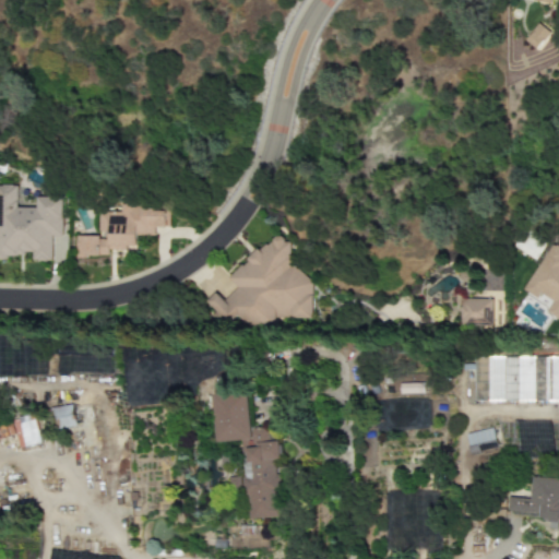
[(536,49),(550,34),(539,24),(525,39),(536,49)]
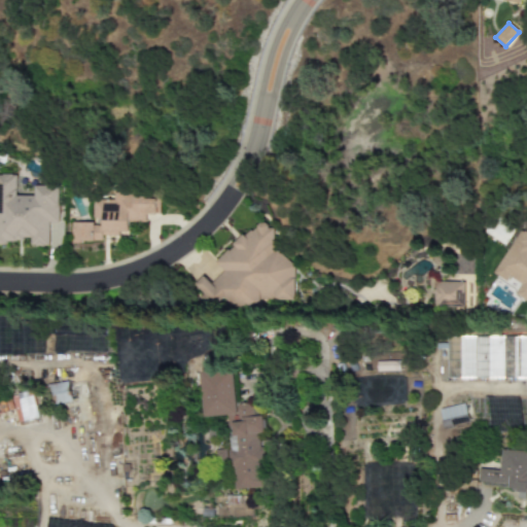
[(58,186),(34,186),(34,196),(15,196),(16,175),(0,175),(0,242),(30,242),(30,246),(59,246),(59,225),(58,225),(58,186)]
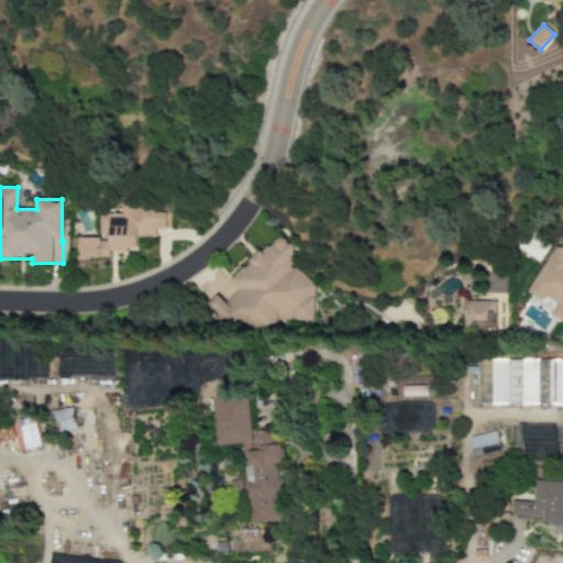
[(170,208),(121,209),(121,213),(99,214),(99,233),(109,233),(109,239),(76,239),(77,258),(110,258),(110,251),(138,251),(136,238),(155,238),(155,229),(170,229),(170,208)]
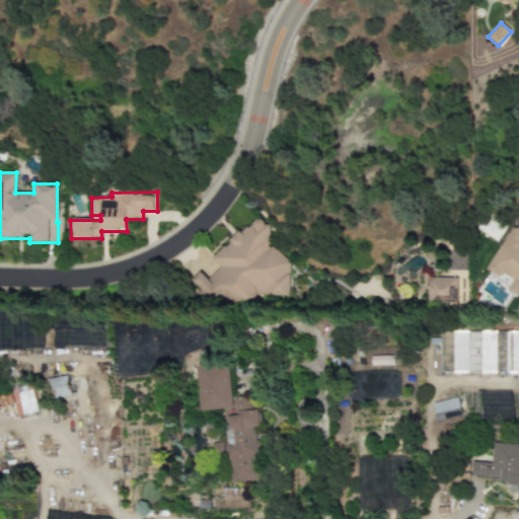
[(210,299),(254,299),(258,295),(289,295),(289,263),(274,247),(269,247),(269,227),(262,220),(254,220),(241,232),(238,232),(211,258),(219,267),(207,279),(200,272),(191,280),(210,299)]
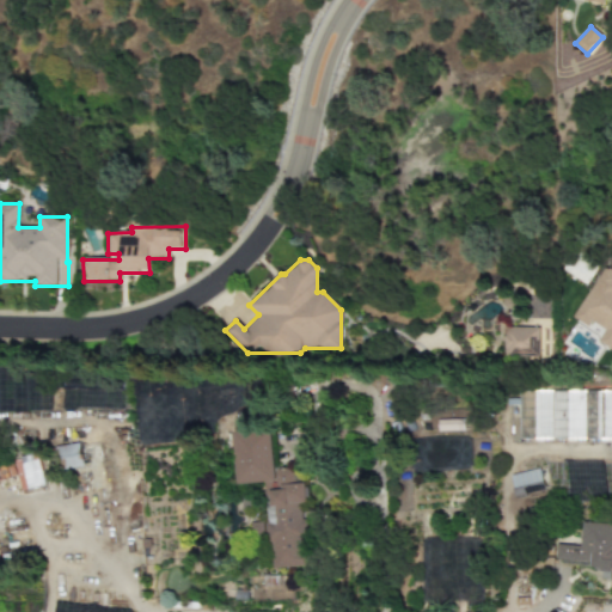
[(611,264),(609,270),(604,267),(573,318),(589,328),(592,323),(604,330),(597,342),(611,350),(611,348),(611,264)]
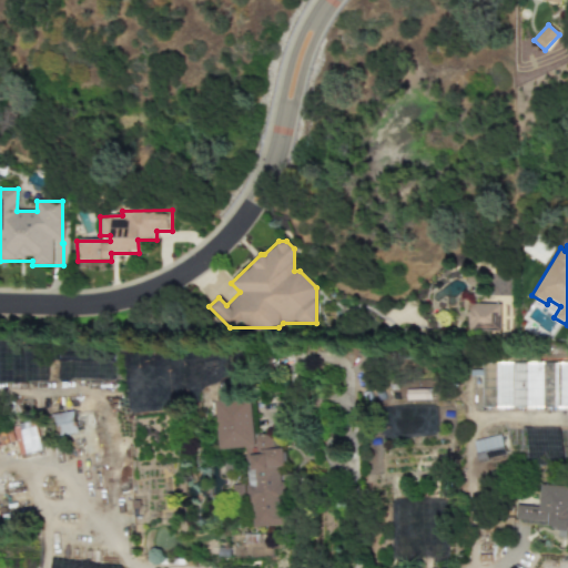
[(468,304),(467,331),(499,331),(500,304),(468,304)]
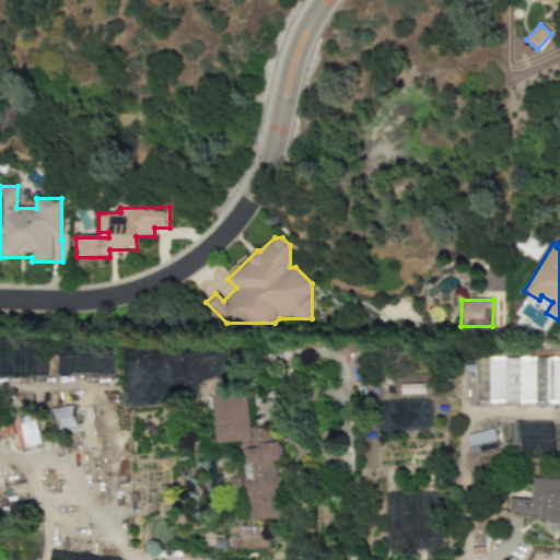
[(559,358),(476,358),(475,401),(559,401),(559,358)]
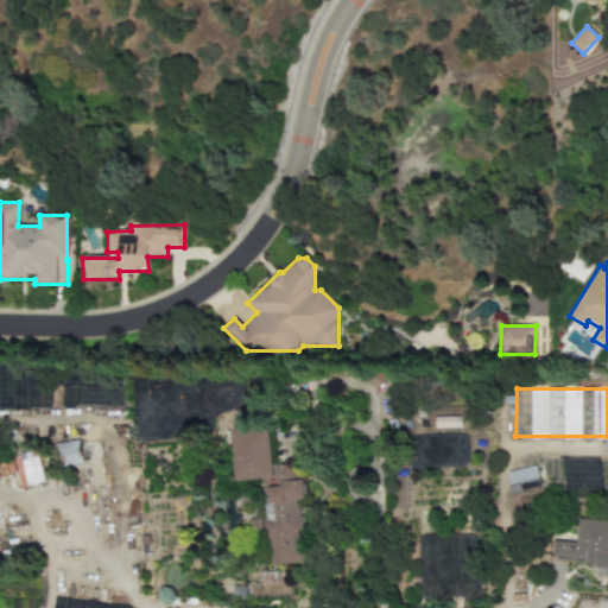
[(435,428),(461,428),(461,417),(435,417),(435,428)]
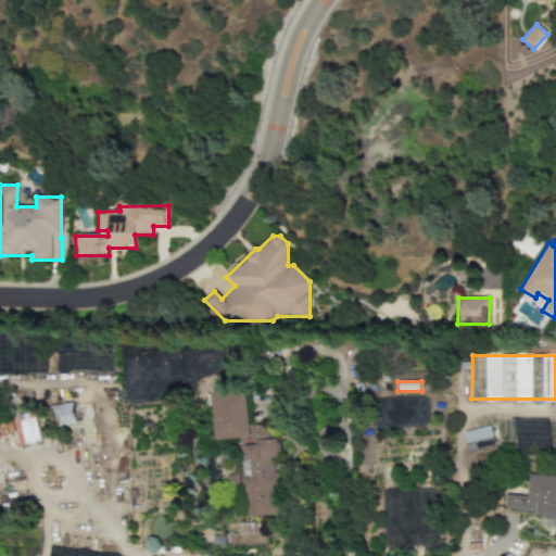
[(213,392),(215,440),(239,439),(243,517),(279,515),(275,439),(266,439),(265,425),(249,426),(248,390),(213,392)]
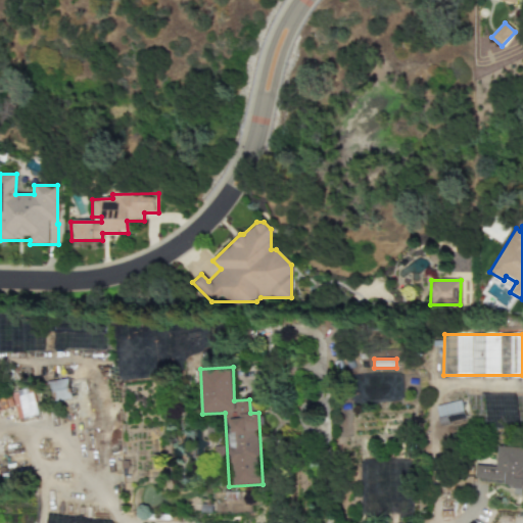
[(69,399),(68,379),(49,381),(50,400),(69,399)]
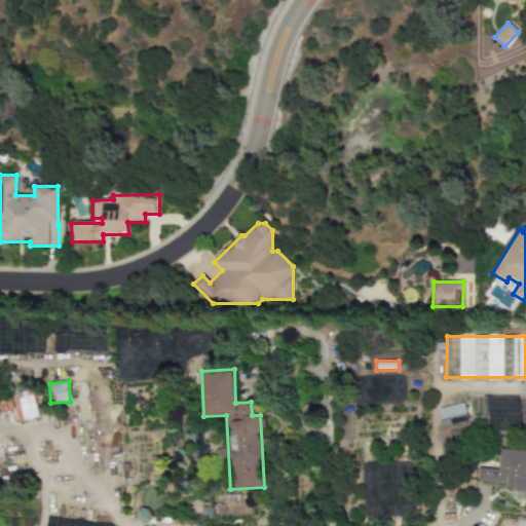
[(32,390),(11,396),(19,423),(39,418),(32,390)]
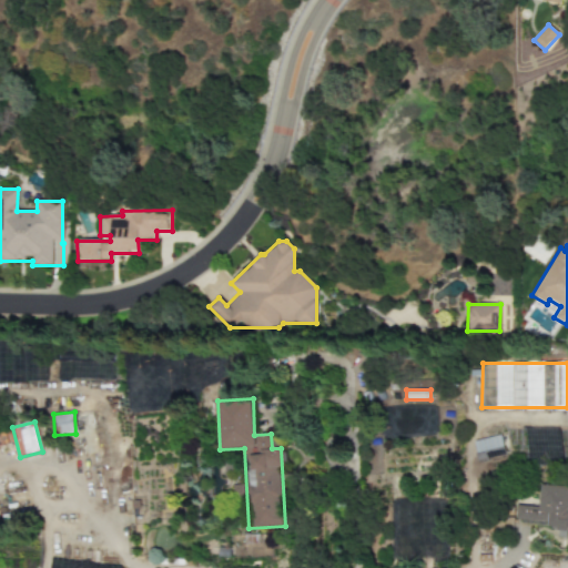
[(472,442),(477,462),(505,455),(499,435),(472,442)]
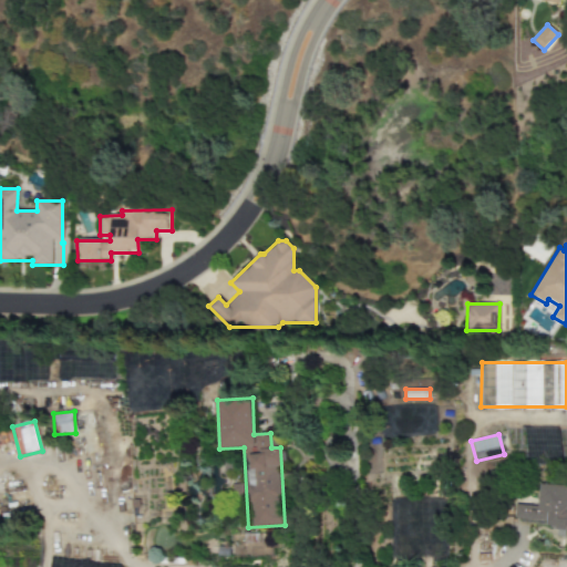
[(566,527),(566,485),(538,484),(537,505),(515,504),(514,522),(557,524),(557,537),(566,537),(566,527)]
